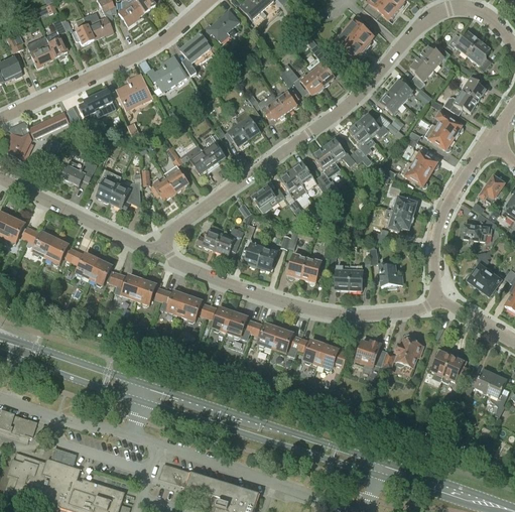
[(109,15),(110,12),(104,0),(97,0),(104,13),(109,15)]
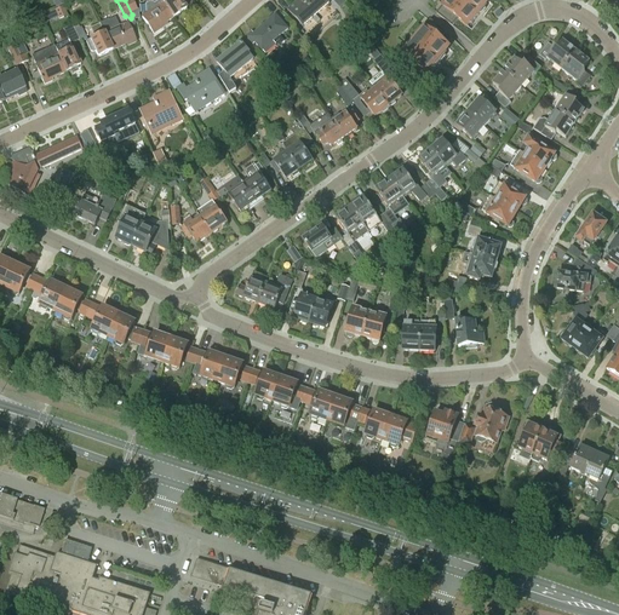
[(125,0),(132,15),(138,12),(137,6),(136,5),(133,0),(125,0)]
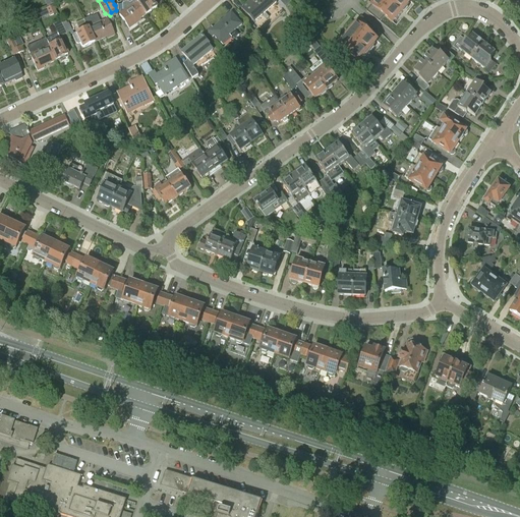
[(132,19),(146,11),(137,0),(128,0),(121,0),(121,8),(118,10),(128,25),(134,21),(132,19)]
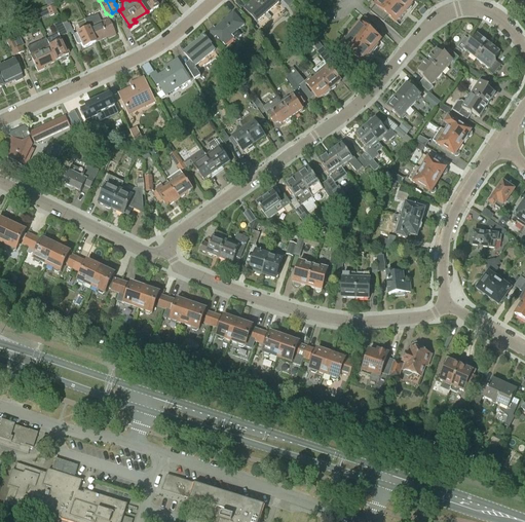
[(139,0),(147,11),(157,4),(154,0),(139,0)]
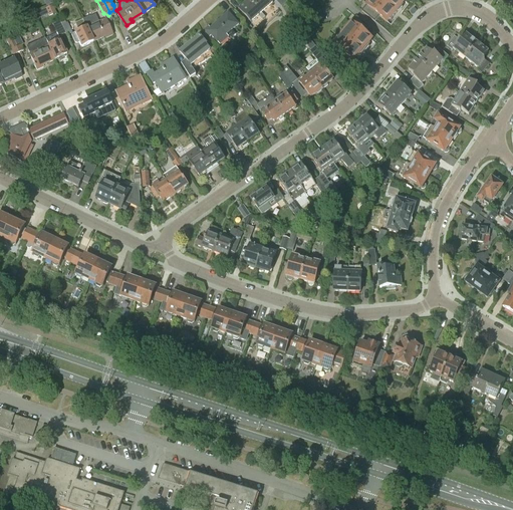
[(243,0),(238,5),(250,19),(271,0),(243,0)]
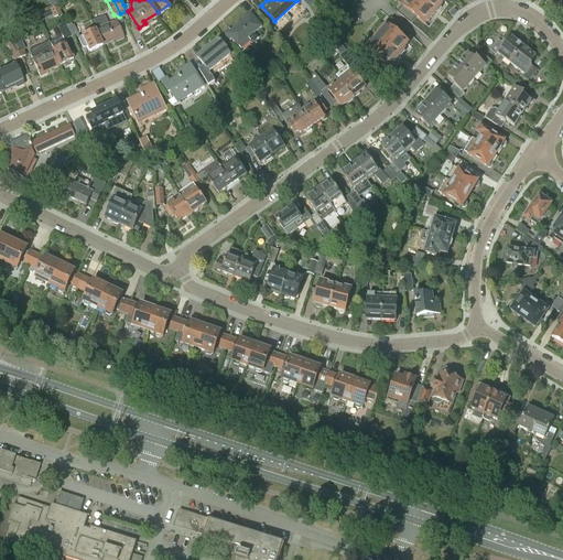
[(403,0),(397,9),(410,20),(415,14),(423,21),(426,18),(428,18),(442,2),(441,1),(441,0),(403,0)]
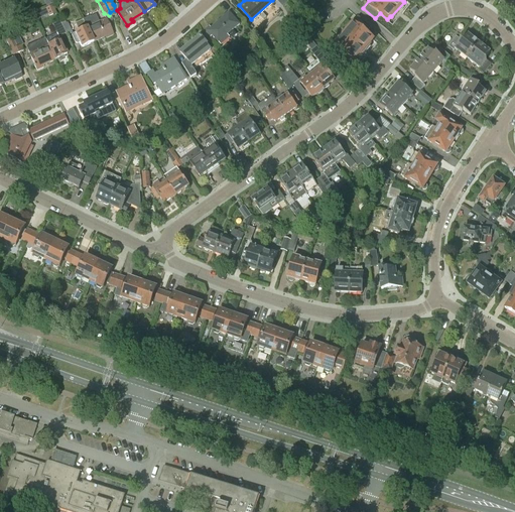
[(51,2),(44,5),(49,15),(55,12),(51,2)]
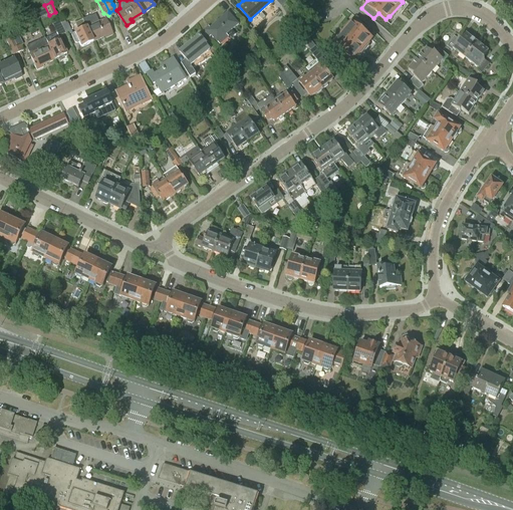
[(228,9),(205,29),(209,34),(211,32),(218,41),(221,38),(221,39),(223,39),(227,35),(230,36),(238,29),(234,24),(238,21),(228,9)]
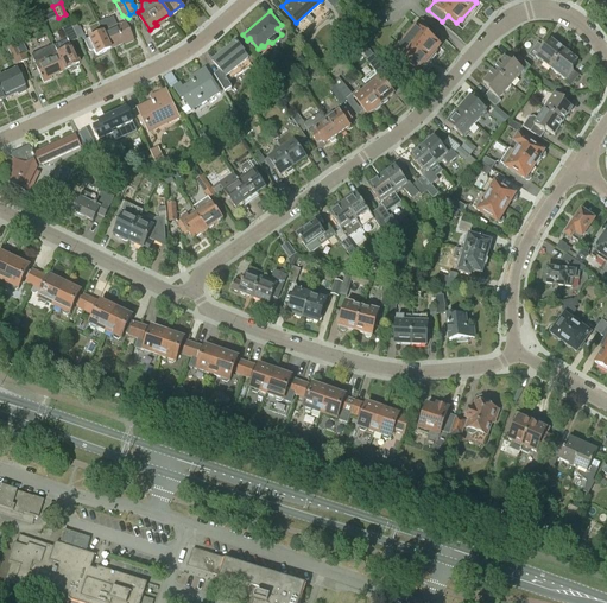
[(101,29),(109,46),(124,39),(125,40),(132,38),(124,19),(115,23),(112,13),(105,16),(105,14),(96,18),(97,19),(96,19),(101,29)]
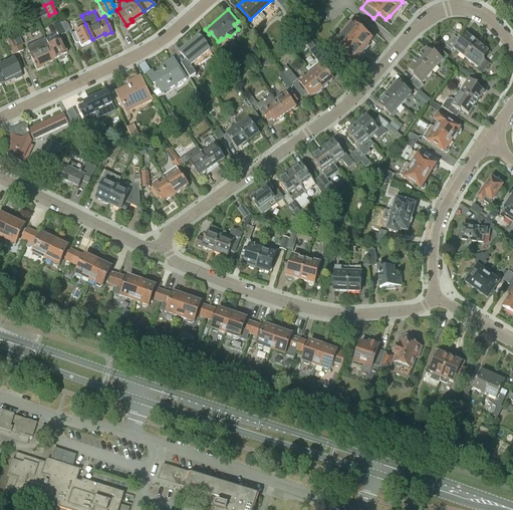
[(356,56),(369,41),(367,40),(370,37),(363,30),(368,25),(355,14),(327,47),(340,58),(345,52),(352,58),(355,55),(356,56)]
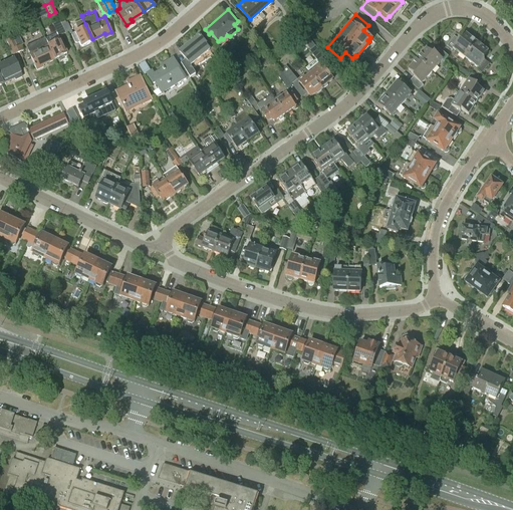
[(59,17),(63,27),(64,30),(69,28),(63,15),(59,17)]
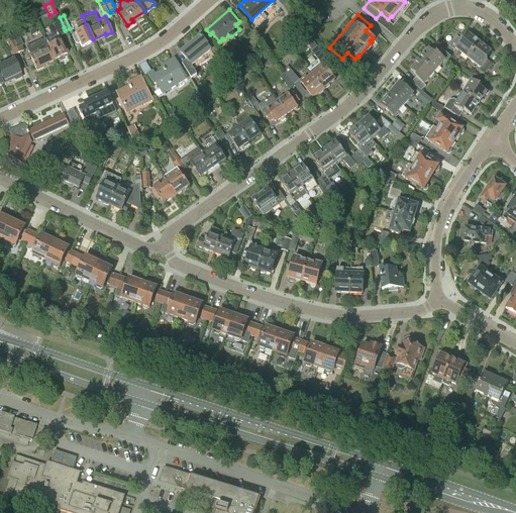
[(64,27),(60,17),(54,19),(59,30),(64,27)]
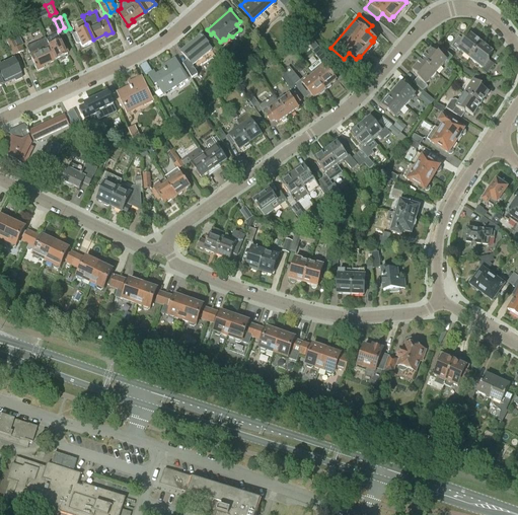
[(81,45),(93,40),(86,24),(74,29),(81,45)]
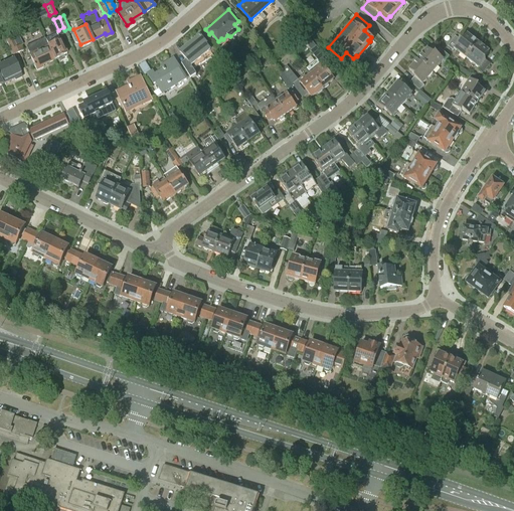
[(453,45),(466,55),(477,40),(466,31),(461,38),(455,33),(447,42),(452,47),(453,45)]
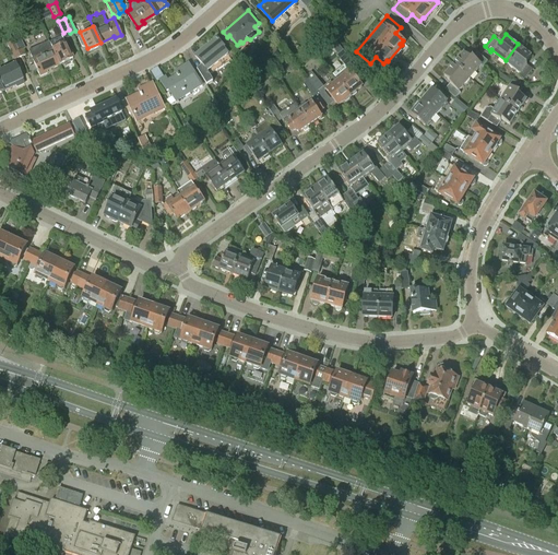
[(13,57),(21,54),(18,47),(12,36),(6,39),(13,57)]
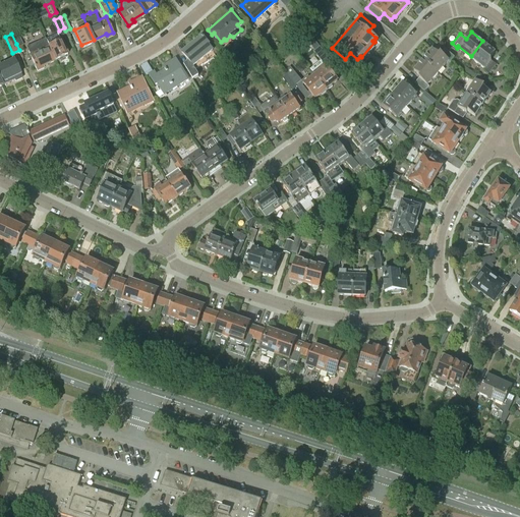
[(185,65),(190,74),(191,76),(197,72),(194,66),(215,54),(212,49),(213,48),(209,43),(209,42),(201,34),(182,50),(188,58),(191,61),(185,65)]
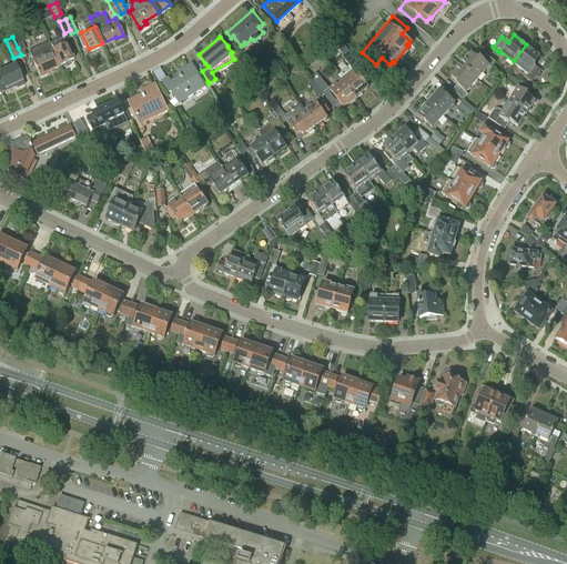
[(46,69),(59,62),(52,47),(48,38),(27,48),(39,74),(47,71),(46,69)]
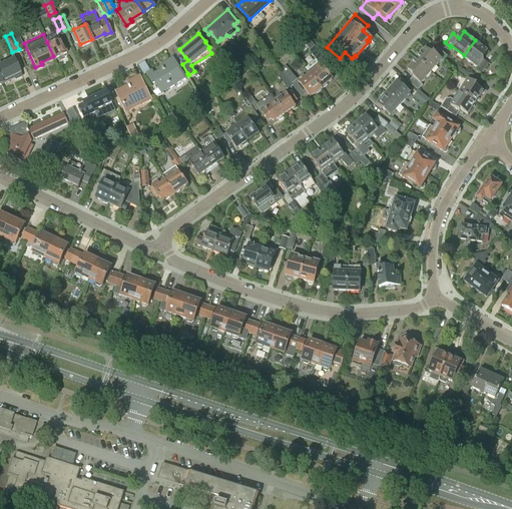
[(59,36),(47,42),(53,56),(65,51),(59,36)]
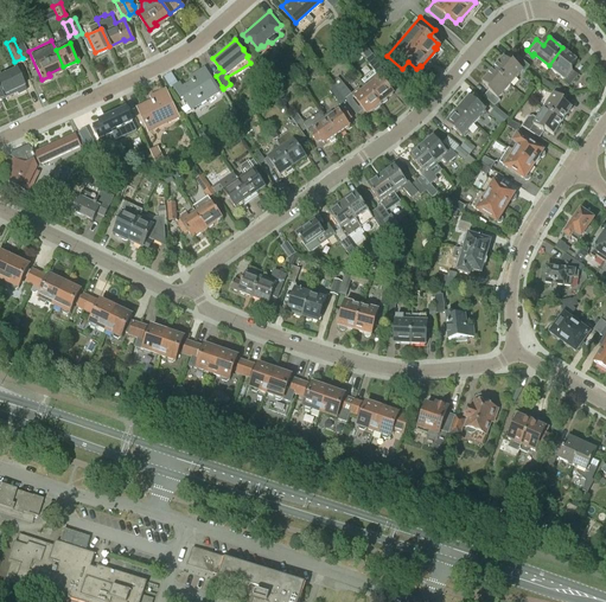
[(576,57),(562,47),(549,65),(563,76),(562,78),(568,83),(576,71),(569,65),(576,57)]
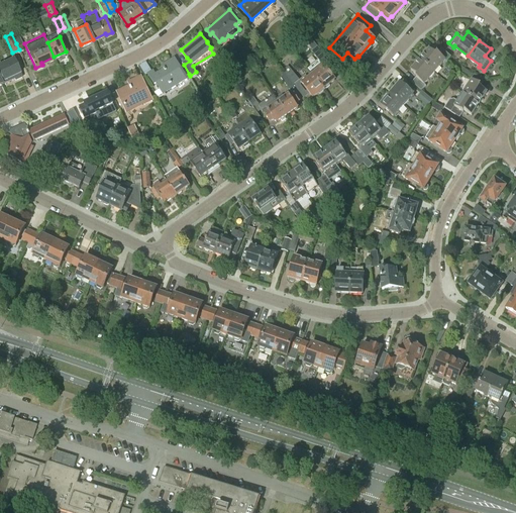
[(309,69),(311,70),(324,87),(329,83),(328,82),(334,77),(322,61),(327,57),(316,42),(310,47),(317,57),(307,65),(309,69)]
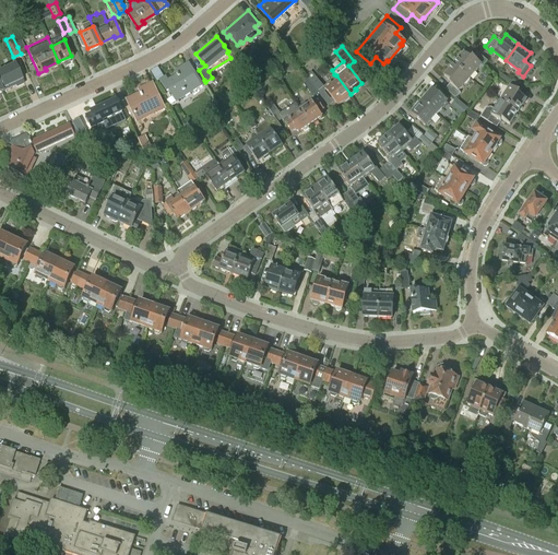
[(452,62),(469,75),(479,62),(482,63),(486,58),(476,49),(471,56),(463,49),(452,62)]
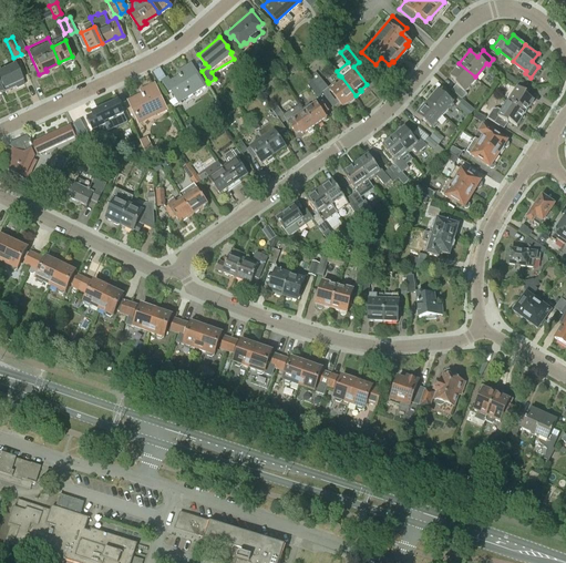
[(207,81),(202,71),(198,73),(191,61),(178,69),(181,72),(170,79),(167,75),(162,79),(175,101),(207,81)]
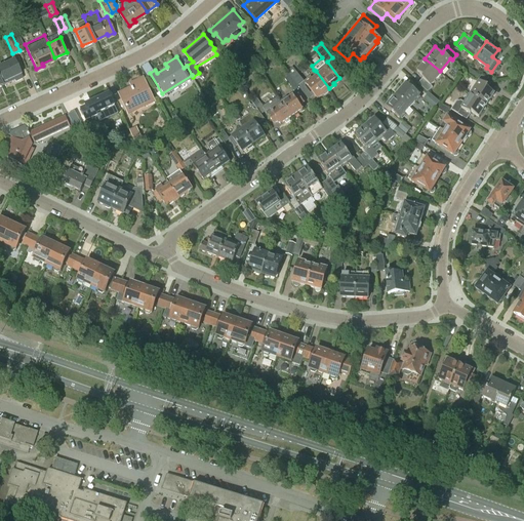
[(440,71),(425,58),(416,69),(422,74),(417,80),(427,89),(432,84),(430,82),(440,71)]
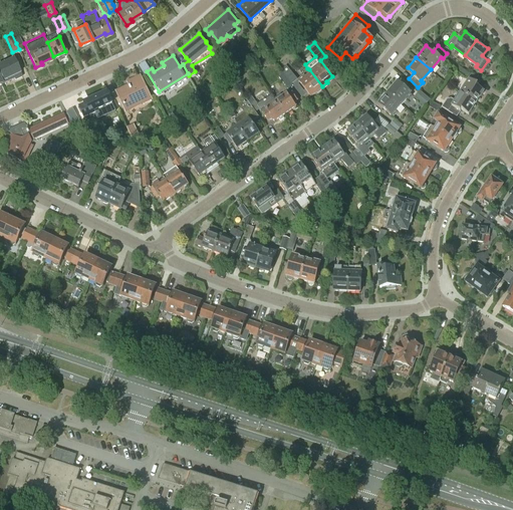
[(0,78),(1,80),(14,75),(14,76),(21,73),(14,58),(6,61),(5,59),(0,61),(0,78)]
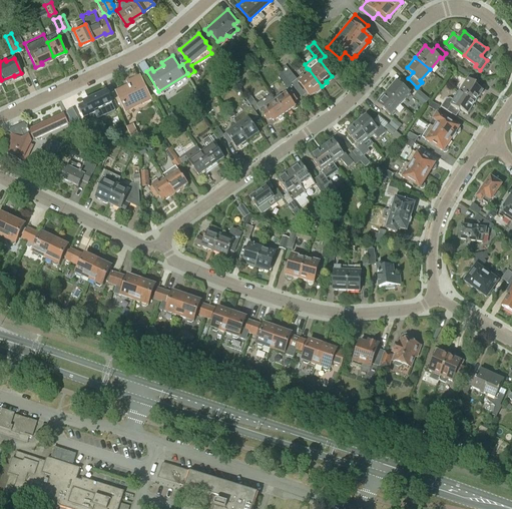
[(291,81),(296,76),(297,76),(290,68),(285,62),(279,66),(281,68),(283,70),(291,81)]
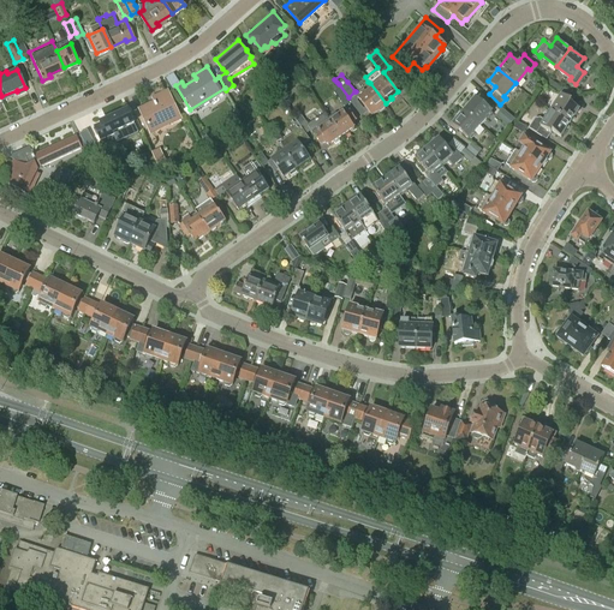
[(349,97),(339,84),(337,82),(333,84),(335,87),(333,89),(344,103),(350,99),(349,97)]
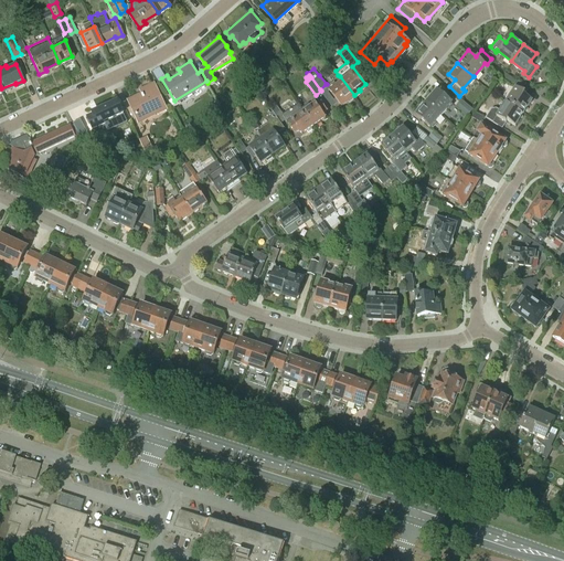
[(348,99),(354,95),(340,76),(338,75),(331,81),(332,82),(328,86),(341,104),(348,98),(348,99)]
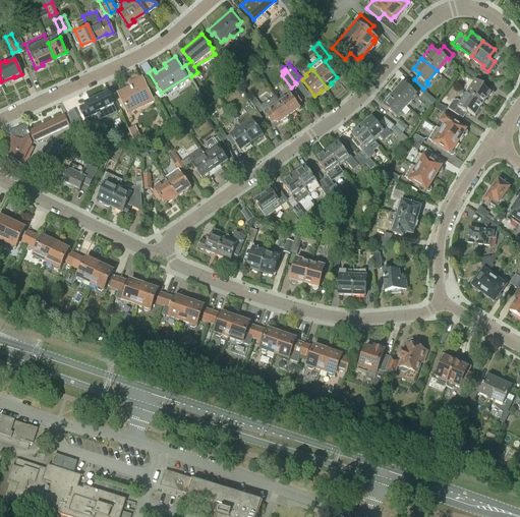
[(465,92),(481,102),(489,90),(482,84),(487,77),(476,71),(475,72),(473,76),(474,77),(465,92)]
